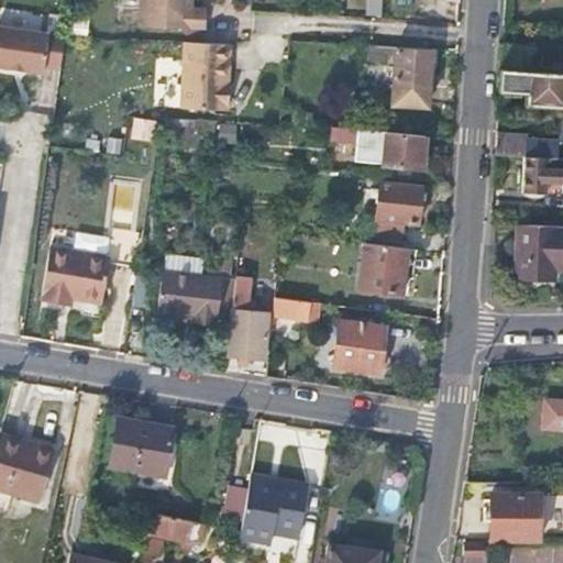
[(190,0),(140,0),(139,26),(205,30),(206,10),(190,9),(190,0)]
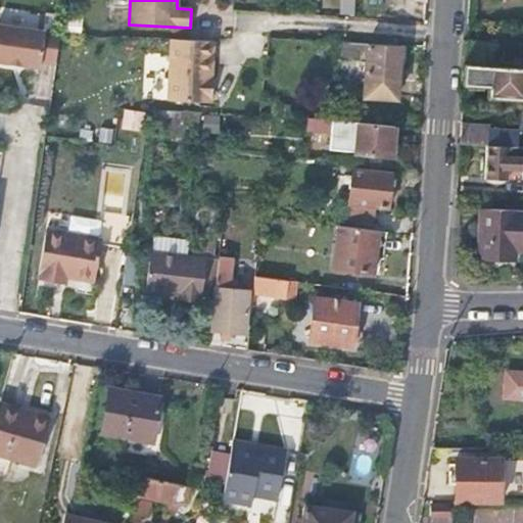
[(63,18),(62,31),(74,32),(75,18),(63,18)]
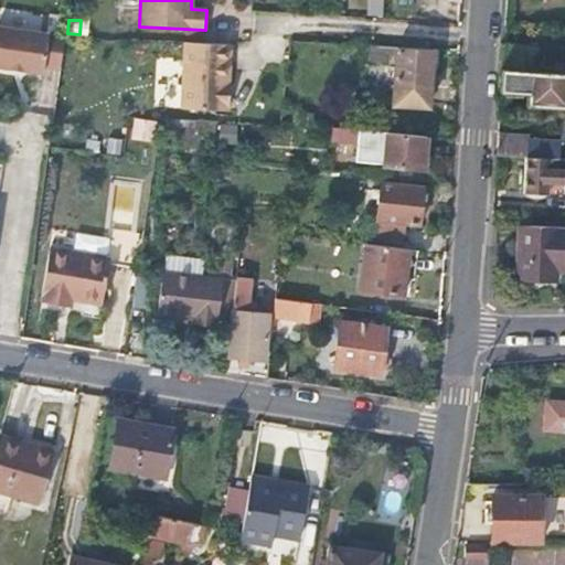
[(0,27),(0,66),(42,73),(43,66),(60,68),(64,36),(0,27)]
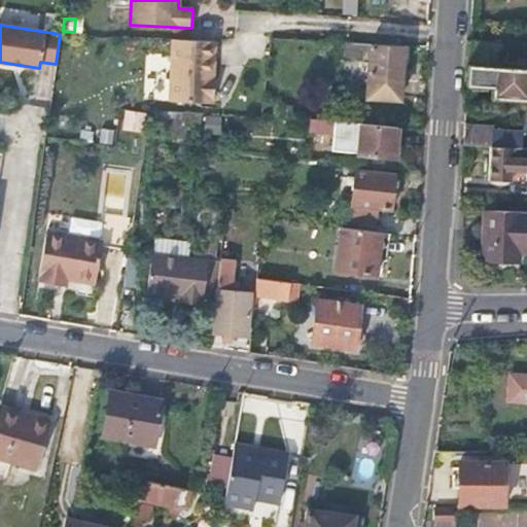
[(214,41),(172,39),(171,57),(169,95),(169,101),(210,104),(214,41)]
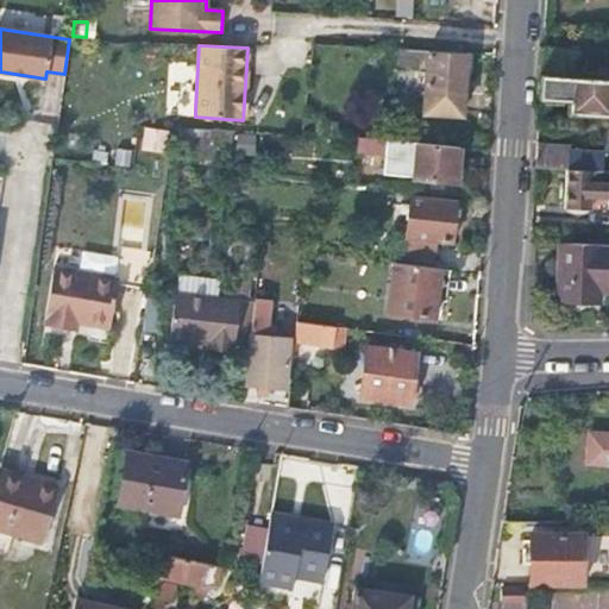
[(583,49),(545,46),(542,82),(541,96),(567,96),(570,99),(569,111),(608,113),(608,76),(582,76),(583,49)]
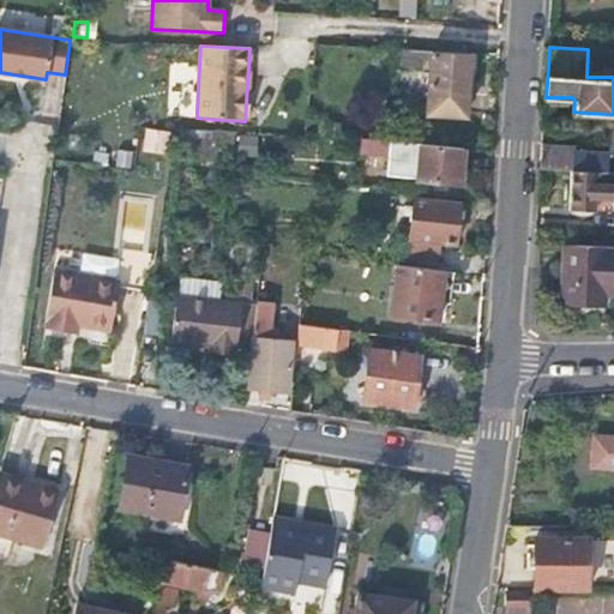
[(395,48),(393,48),(393,65),(419,66),(420,59),(428,60),(426,114),(464,115),(467,73),(474,73),(475,52),(395,48)]
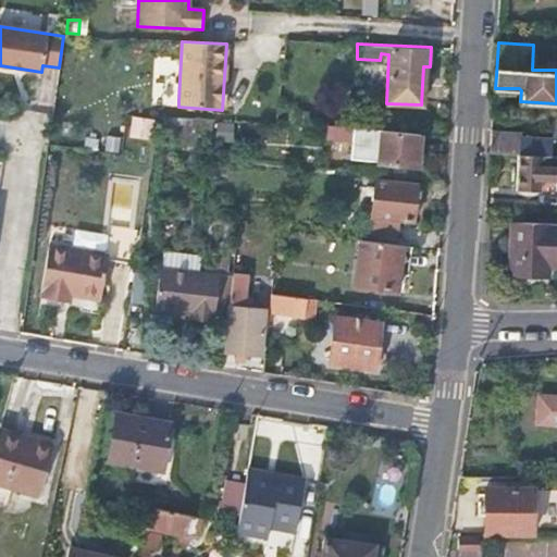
[(152,119),(132,115),(128,134),(150,137),(152,119)]
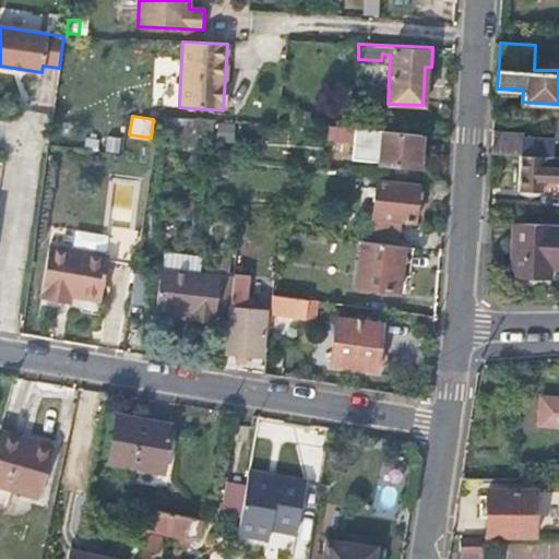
[(420,134),(328,128),(328,142),(352,144),(351,157),(379,159),(379,164),(417,167),(420,134)]
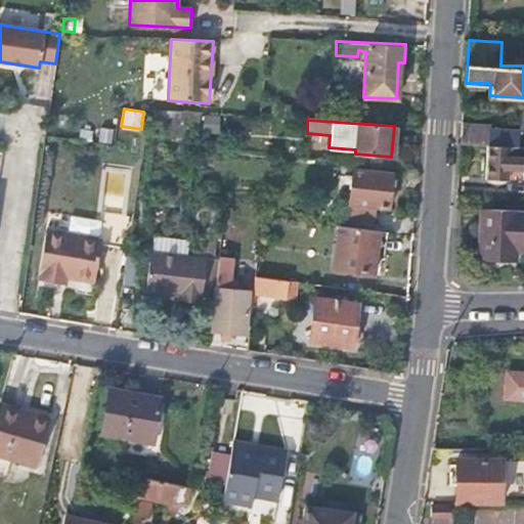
[(471,125),(463,124),(462,142),(467,143),(489,144),(518,146),(519,129),(492,127),(490,128),(490,131),(471,130),(471,125)]
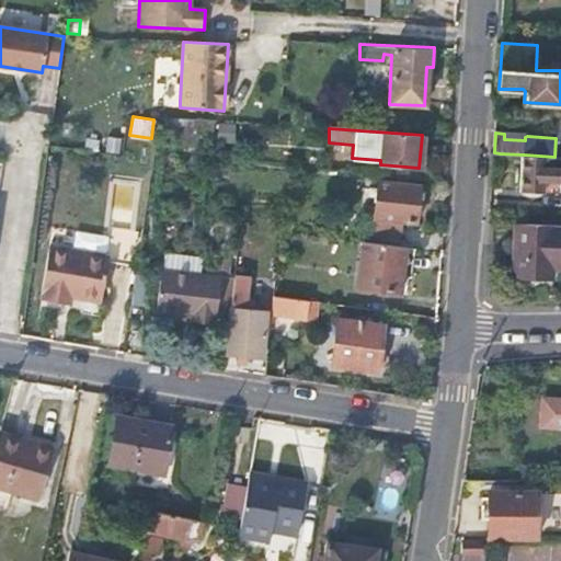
[(124,137),(107,135),(105,155),(121,157),(124,137)]
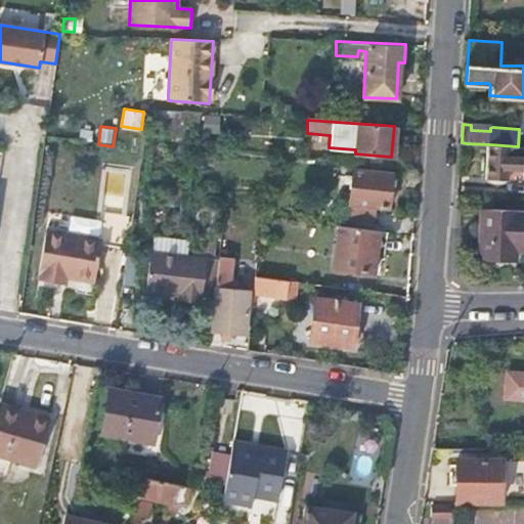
[(523,145),(518,146),(489,144),(487,178),(508,179),(508,174),(523,174),(523,169),(523,145)]
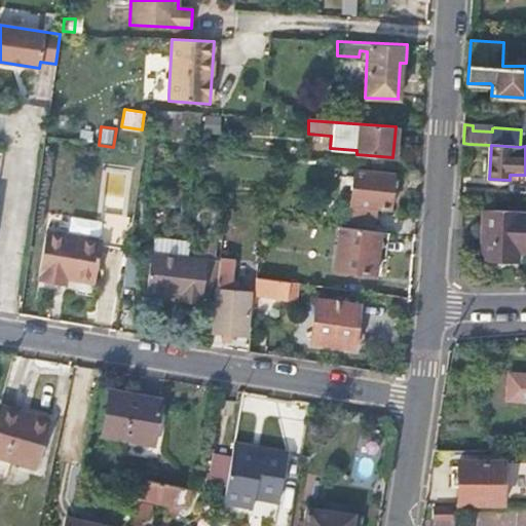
[(392,174),(354,170),(353,178),(349,204),(351,204),(349,221),(374,224),(376,207),(388,207),(392,174)]
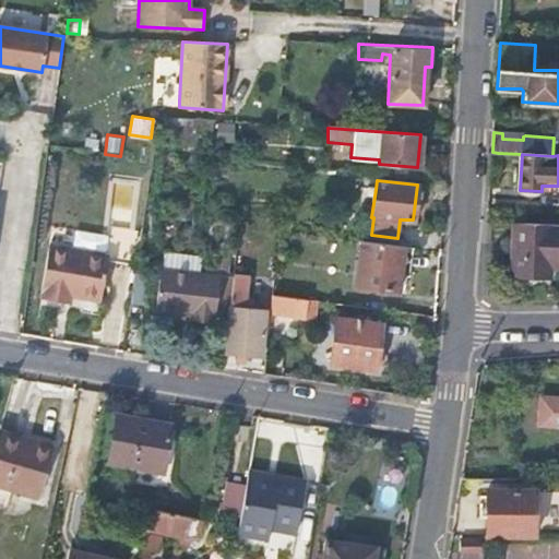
[(558,266),(558,224),(546,224),(516,222),(514,274),(516,276),(554,278),(555,266),(558,266)]
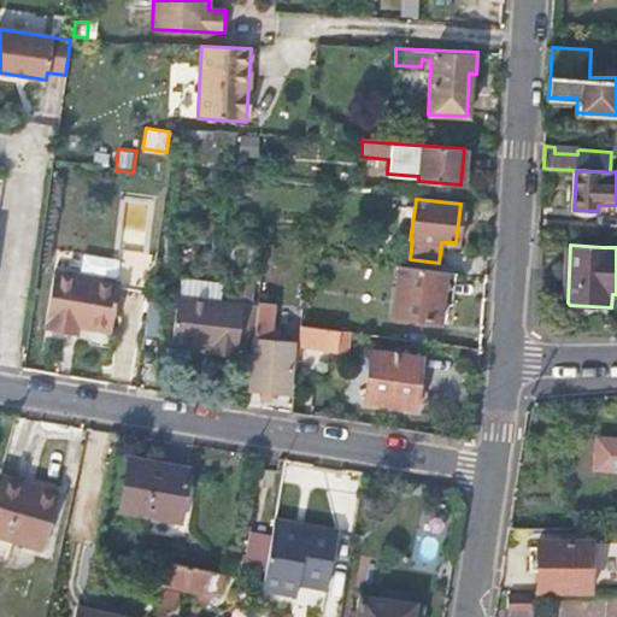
[(453,305),(457,274),(399,265),(393,317),(439,322),(441,304),(453,305)]
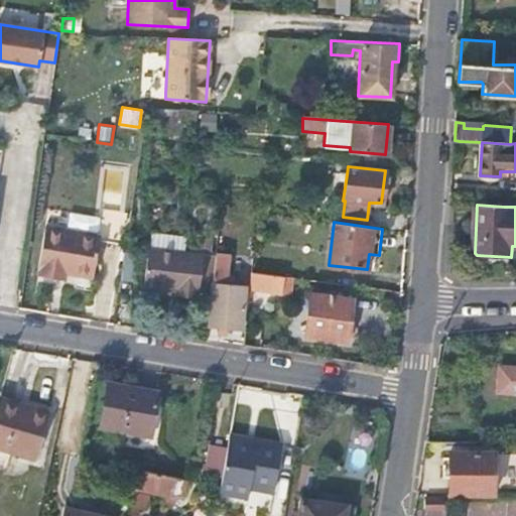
[(91,278),(97,240),(98,236),(96,236),(43,228),(36,269),(37,269),(36,276),(53,279),(54,272),(91,278)]
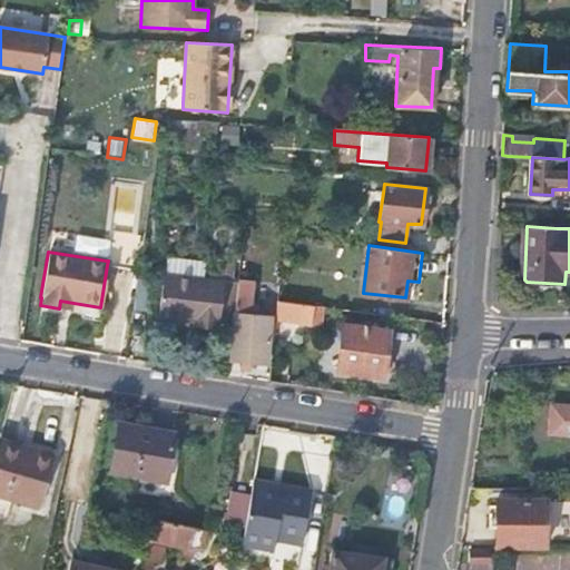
[(199,277),(170,274),(165,312),(199,317),(199,324),(224,328),(231,279),(199,274),(199,277)]
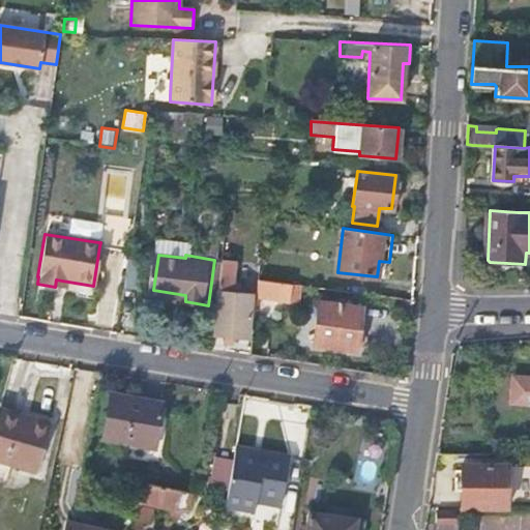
[(223,261),(214,335),(247,339),(252,294),(232,292),(235,262),(223,261)]
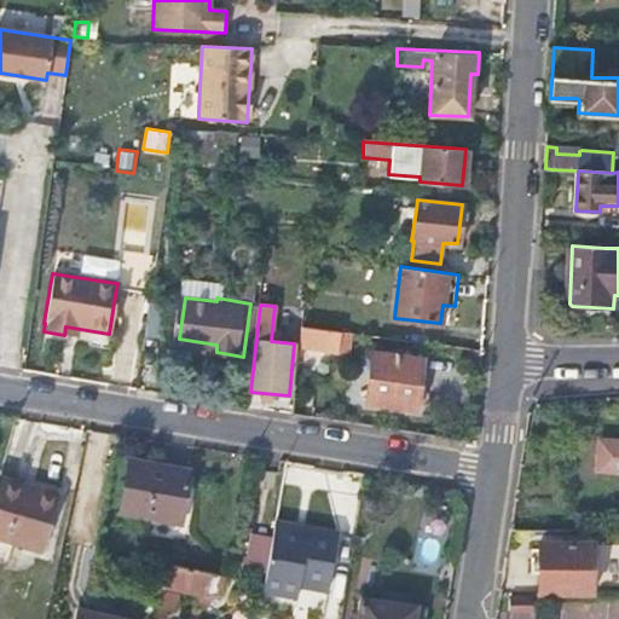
[(302,327),(298,364),(307,366),(310,348),(339,352),(342,331),(302,327)]
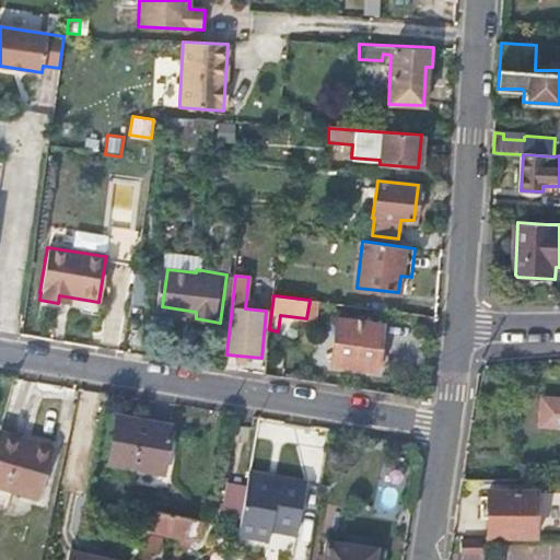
[(377,371),(383,326),(377,325),(337,319),(331,365),(377,371)]
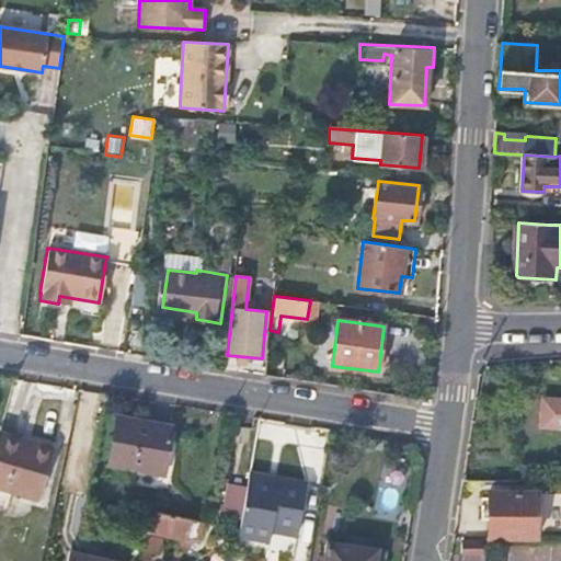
[(284,369),(283,378),(309,382),(310,374),(284,369)]
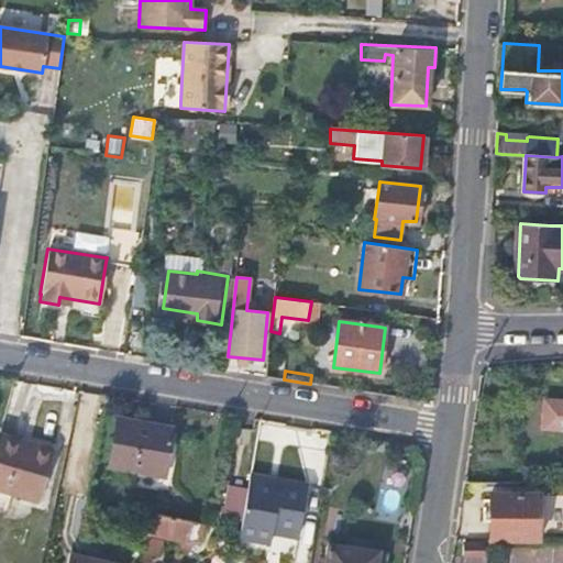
[(562,428),(562,400),(547,398),(543,427),(562,428)]
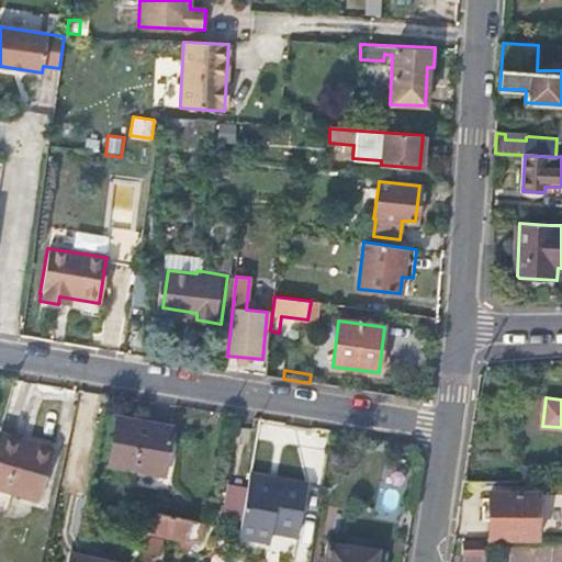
[(171,427),(119,416),(109,463),(163,473),(171,427)]
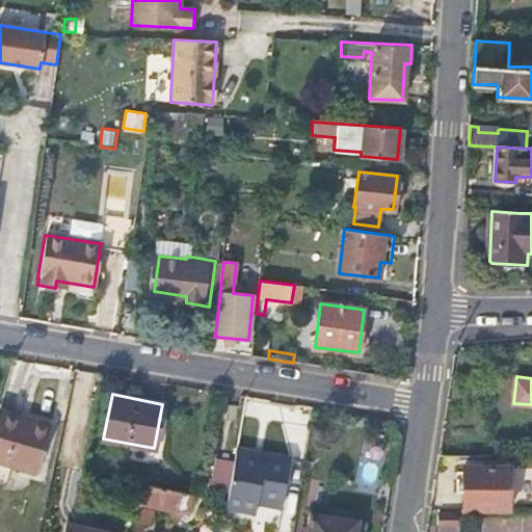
[(44,425),(0,411),(0,463),(42,476),(56,428),(44,425)]
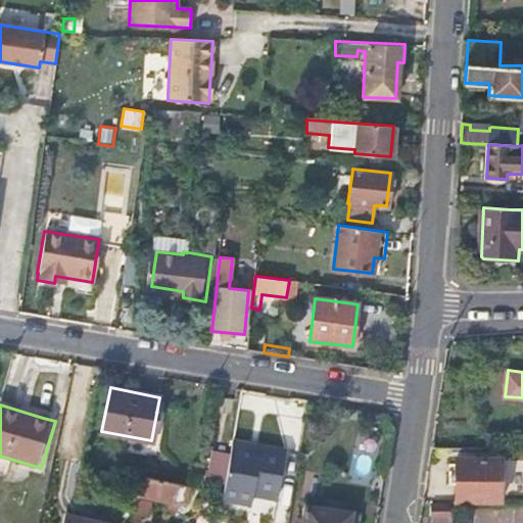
[(287,448),(233,437),(222,497),(251,503),(255,485),(279,489),(287,448)]
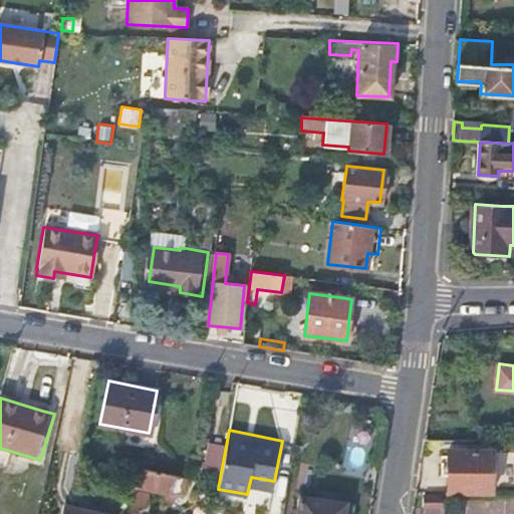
[(452,449),(451,492),(494,492),(495,450),(452,449)]
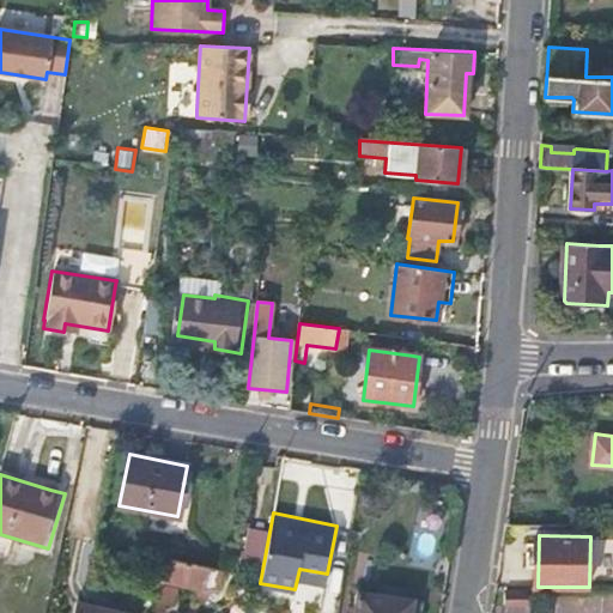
[(222,570),(163,559),(158,581),(217,593),(217,590),(222,570)]
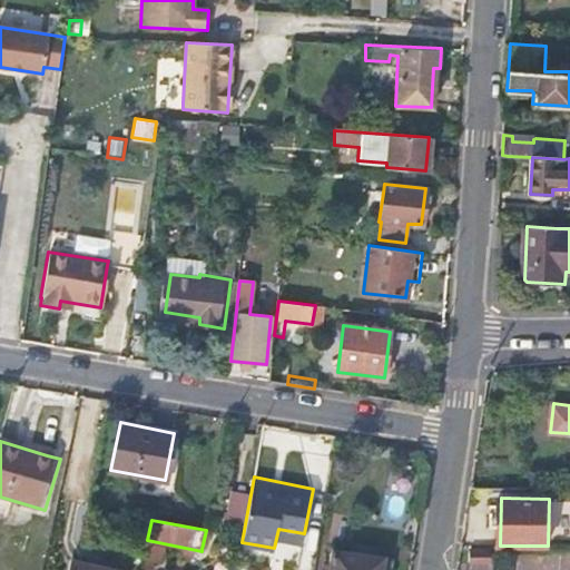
[(352,553),(333,550),(328,569),(381,569),(382,566),(352,560),(352,553)]
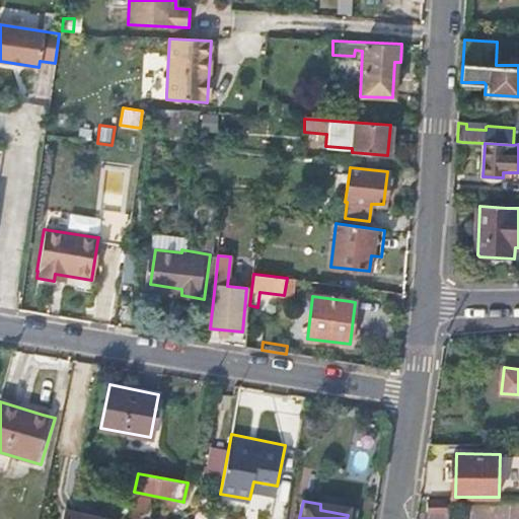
[(430,501),(430,512),(449,512),(449,501),(430,501)]
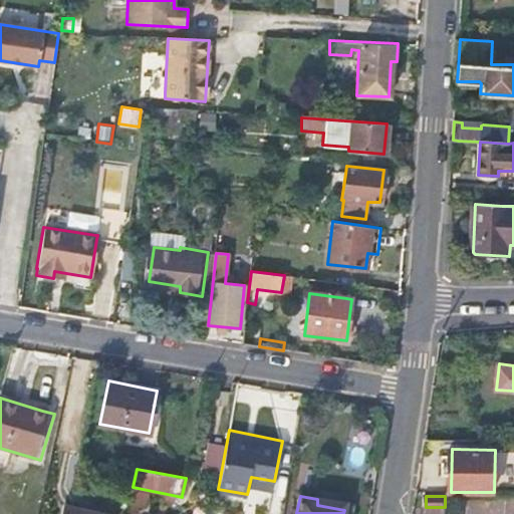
All buildings are outlined.
